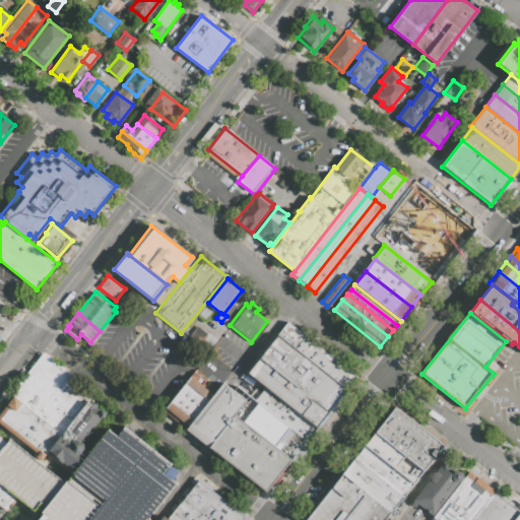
[(277,335),(287,322),(358,378),(347,390),(277,335)]
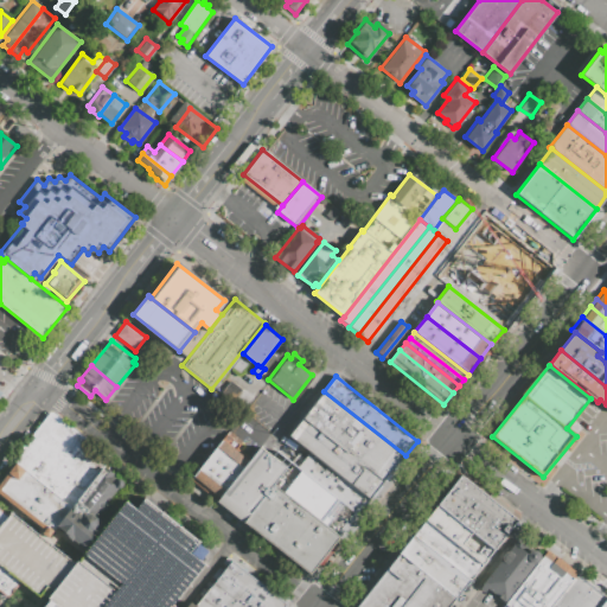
[(406,455),(370,500),(308,452),(288,436),(324,391),(406,455)]
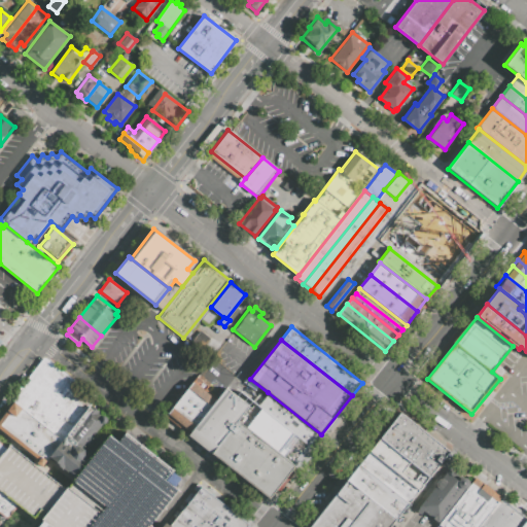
[(38,381),(31,375),(44,357),(51,362),(38,381)]
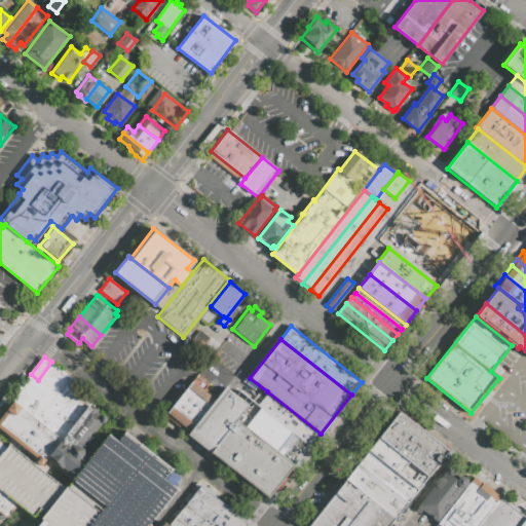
[(44,385),(38,380),(51,362),(59,367),(44,385)]
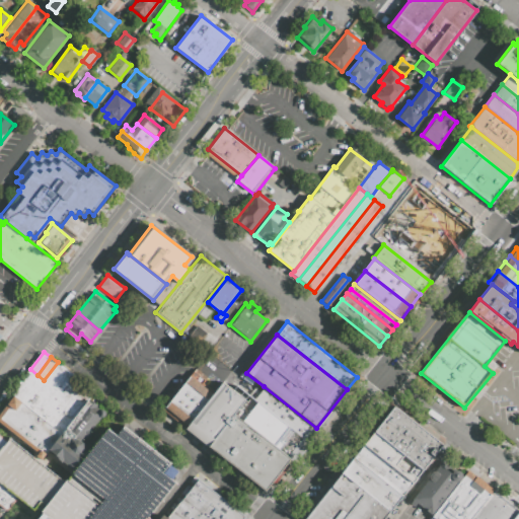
[(75,376),(62,393),(44,380),(58,362),(75,376)]
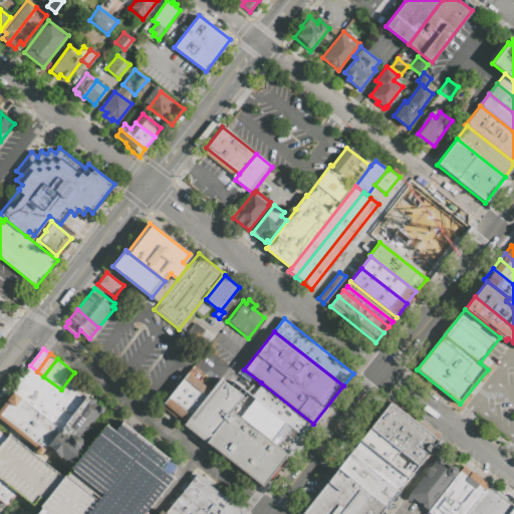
[(193,364),(204,373),(200,379),(211,388),(183,425),(160,407),(193,364)]
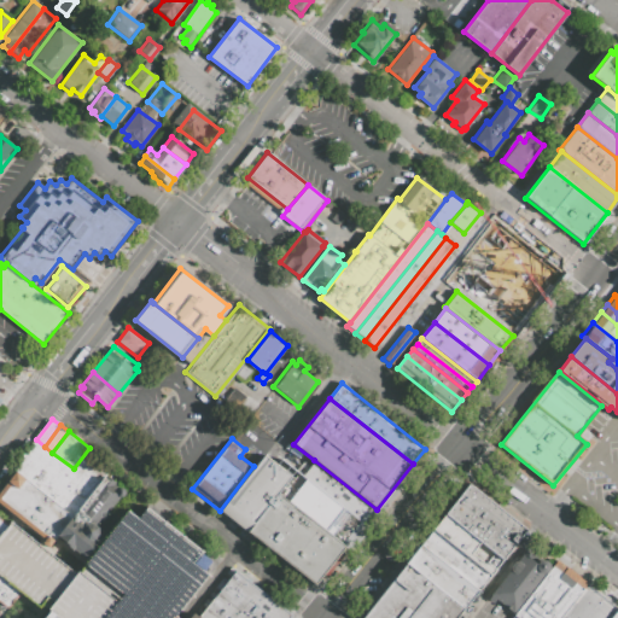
[(36,439),(45,447),(52,453),(74,468),(94,485),(80,503),(22,459),(36,439)]
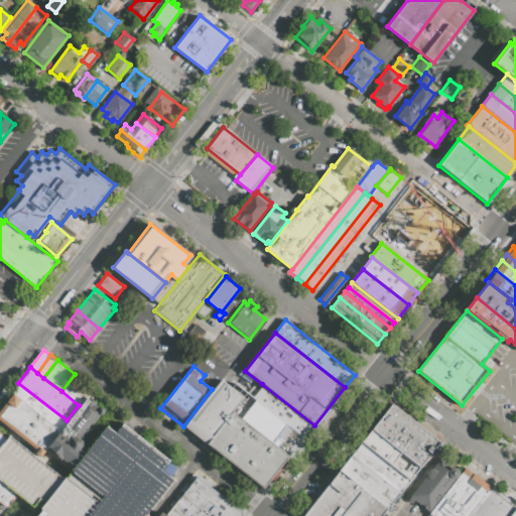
[(75,374),(92,387),(79,405),(61,391),(75,374)]
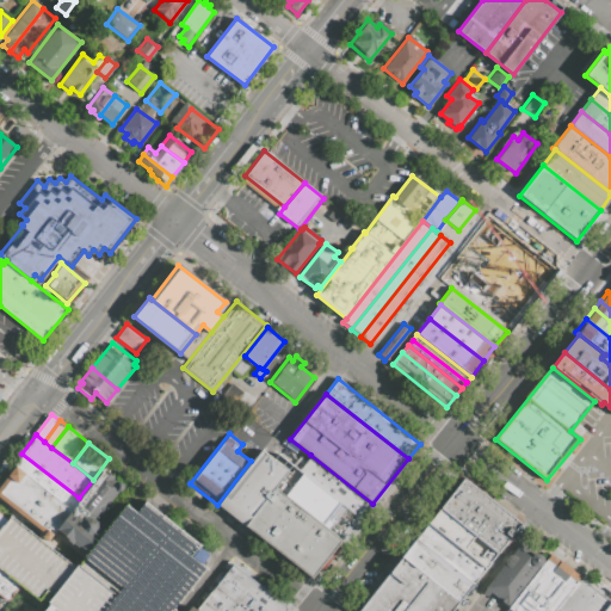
[(289,471),(276,488),(245,526),(217,505),(251,461),(260,450),(289,471)]
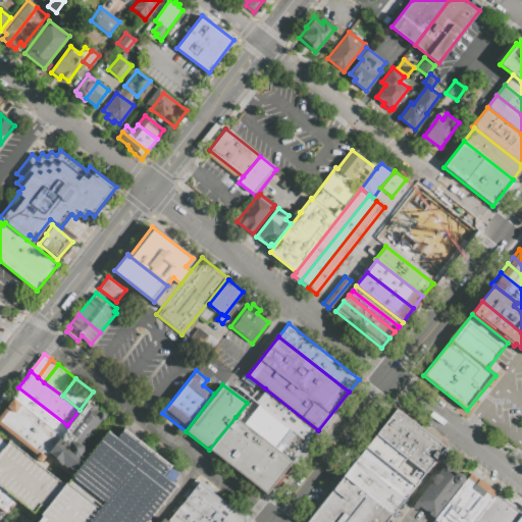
[(318,430),(308,444),(255,402),(265,388),(318,430)]
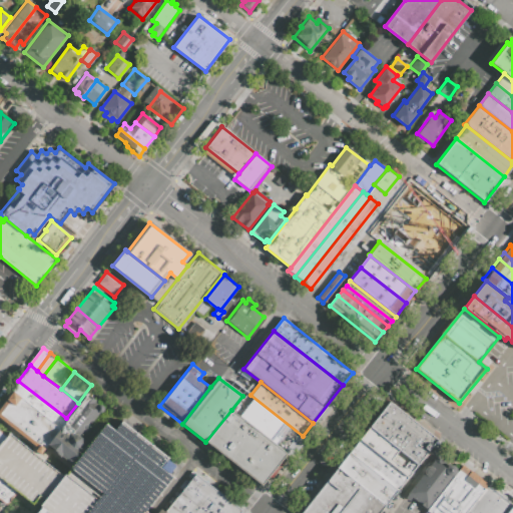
[(37,448),(0,418),(0,408),(14,391),(61,427),(47,445),(45,449),(46,449),(41,456),(35,451),(37,448)]
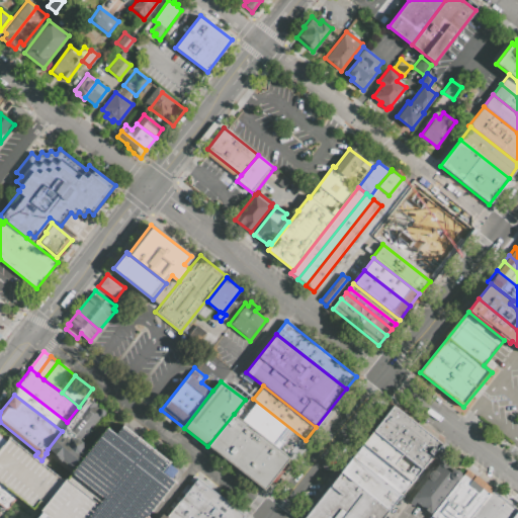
[(84,448),(86,450),(72,468),(48,449),(62,431),(88,398),(98,405),(97,407),(104,412),(91,429),(92,429),(86,437),(85,437),(82,441),(82,442),(83,444),(84,447),(84,448)]
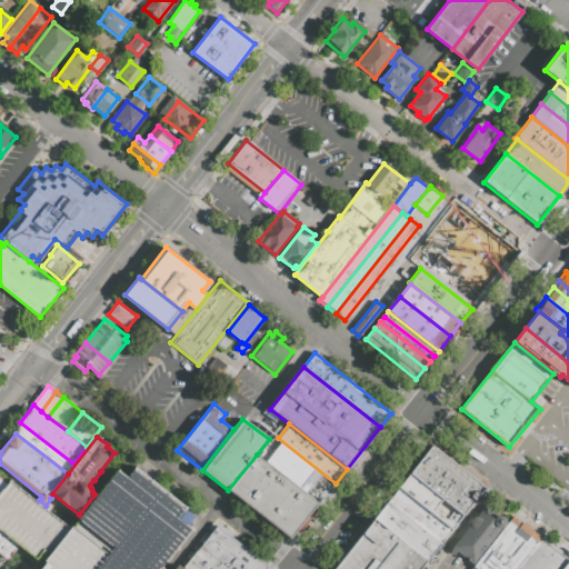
[(336,483),(319,503),(278,471),(257,455),(269,439),(273,443),(278,438),(336,483)]
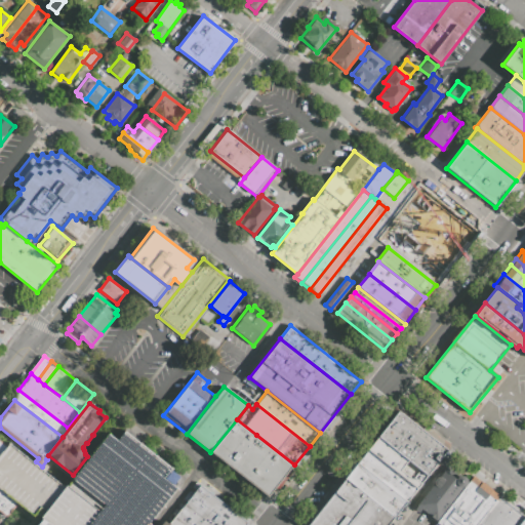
[(429,435),(418,448),(389,423),(398,411),(429,435)]
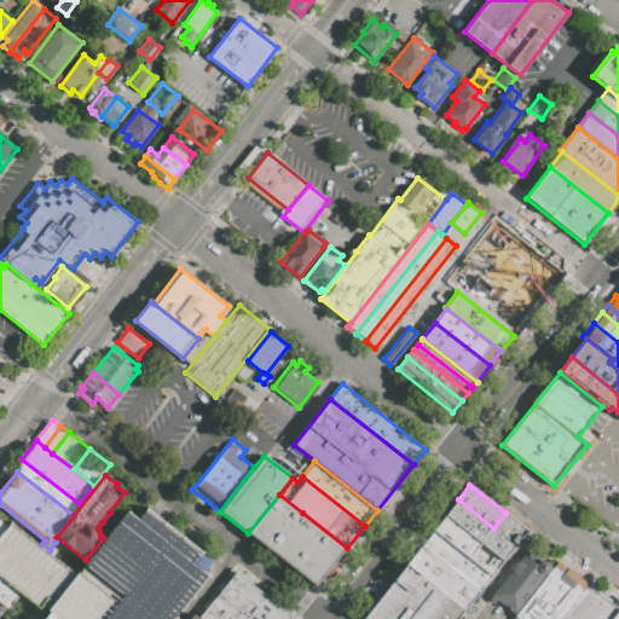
[(272,551),(248,533),(279,495),(302,513),(272,551)]
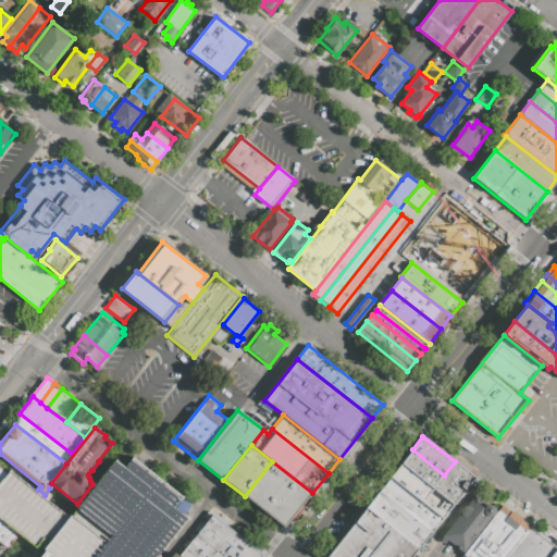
[(444,475),(434,489),(401,463),(412,449),(444,475)]
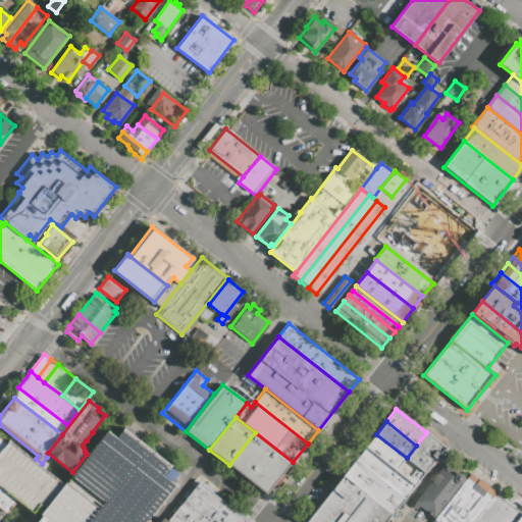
[(37,521),(40,519),(17,501),(0,486),(0,451),(7,442),(9,440),(65,485),(109,430),(116,436),(123,427),(181,473),(173,482),(176,484),(146,521),(37,521)]
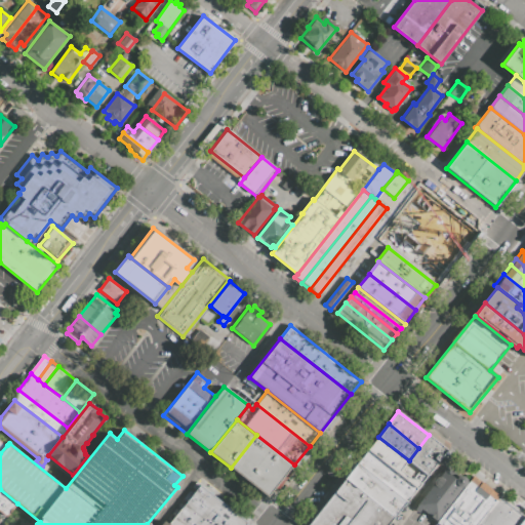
[(294,465),(269,498),(231,468),(256,435),(294,465)]
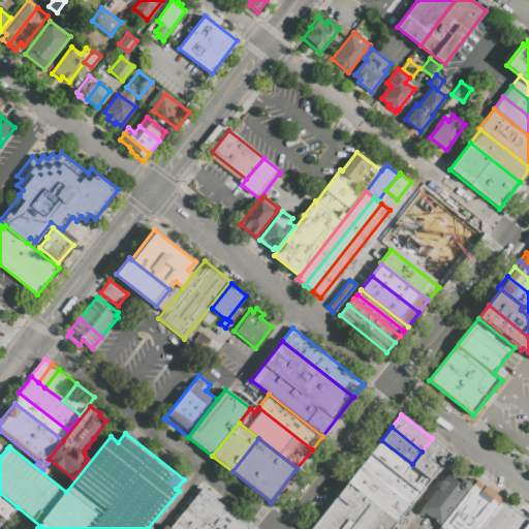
[(449,453),(430,479),(412,464),(422,452),(432,438),(449,453)]
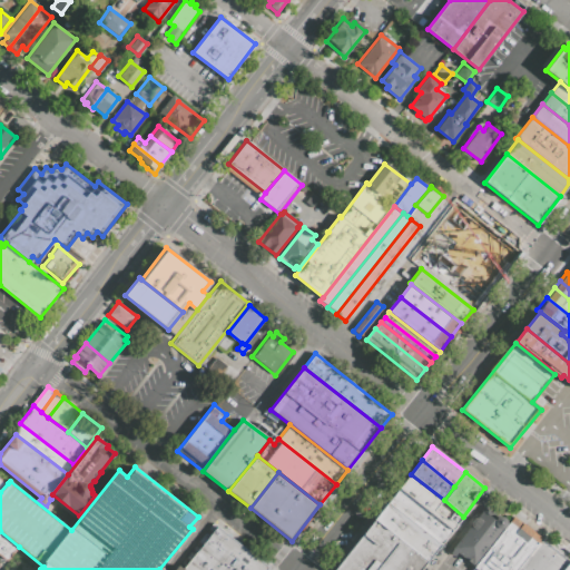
[(463,517),(452,530),(399,489),(411,474),(444,500),(463,517)]
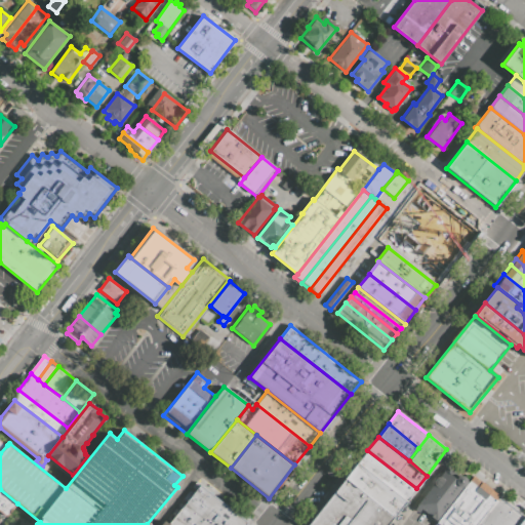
[(0,439),(7,445),(0,453),(0,489),(17,503),(6,518),(0,513),(0,439)]
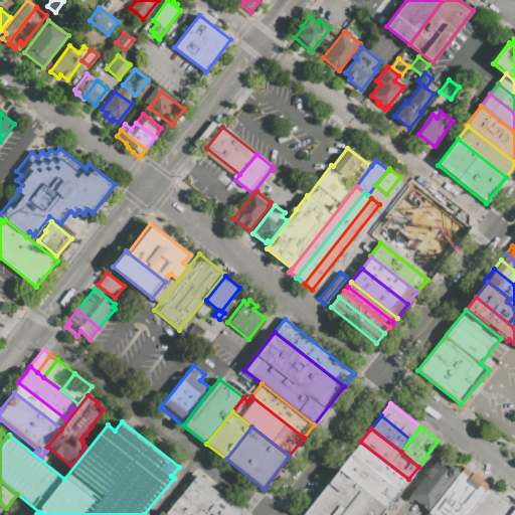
[(360,442),(408,479),(397,492),(350,454),(360,442)]
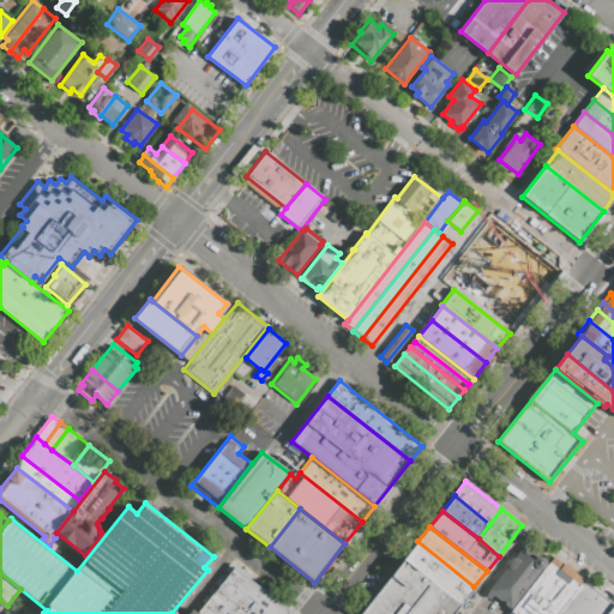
[(417,541),(474,587),(459,605),(403,560),(417,541)]
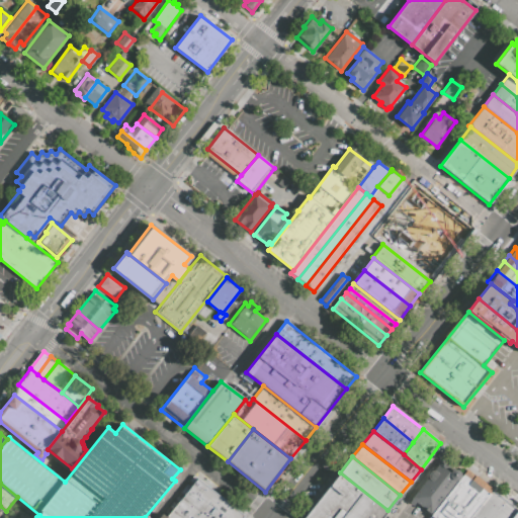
[(411,499),(438,464),(450,473),(451,471),(452,470),(454,469),(456,469),(458,470),(459,472),(460,475),(460,477),(459,477),(460,478),(431,515),(411,499)]
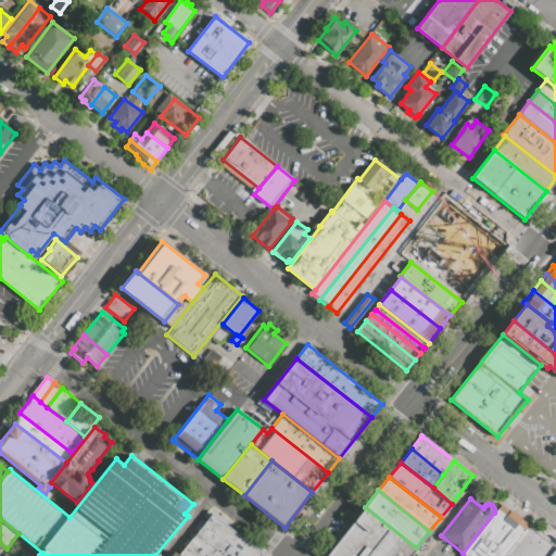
[(502,503),(494,513),(463,553),(459,555),(505,555),(530,525),(502,503)]
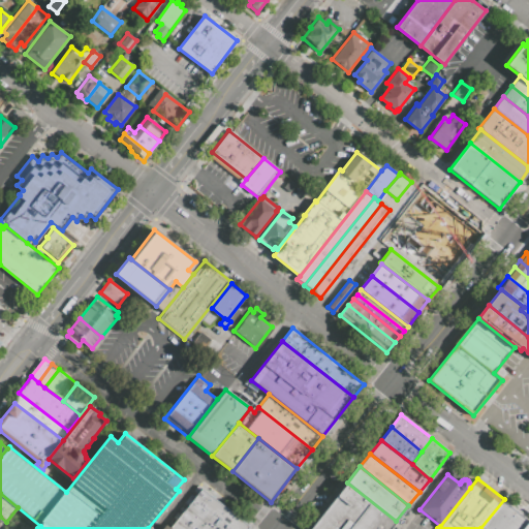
[(311,528),(347,483),(396,521),(390,528),(311,528)]
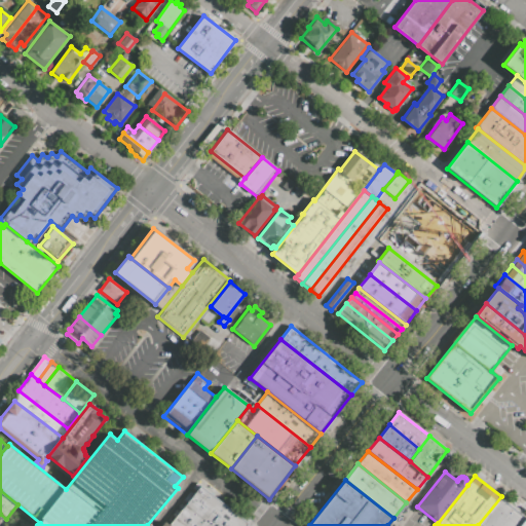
[(247,525),(210,525),(185,506),(201,486),(250,523),(247,525)]
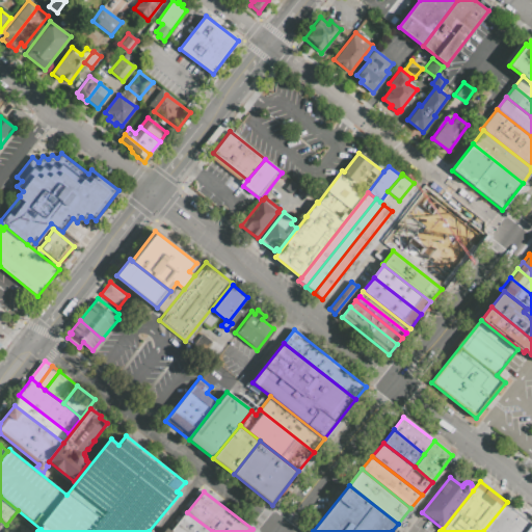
[(507,502),(483,531),(501,531),(517,511),(507,502)]
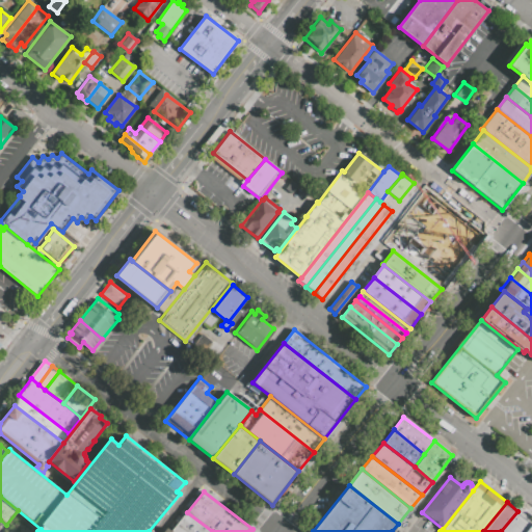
[(501,531),(524,531),(531,522),(517,511),(501,531)]
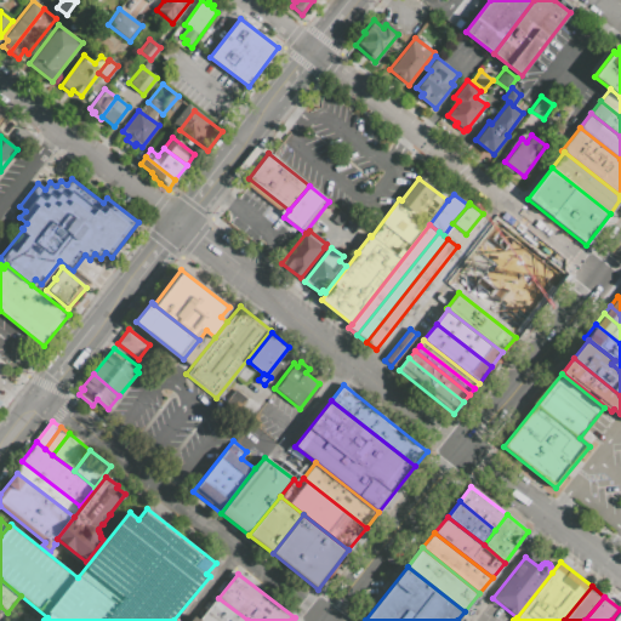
[(200,620),(218,598),(248,620),(200,620)]
